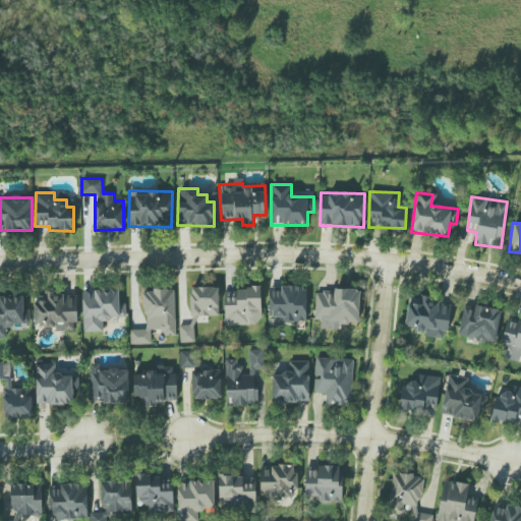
[(306,287),(279,286),(279,288),(269,288),(269,321),(306,322),(306,287)]
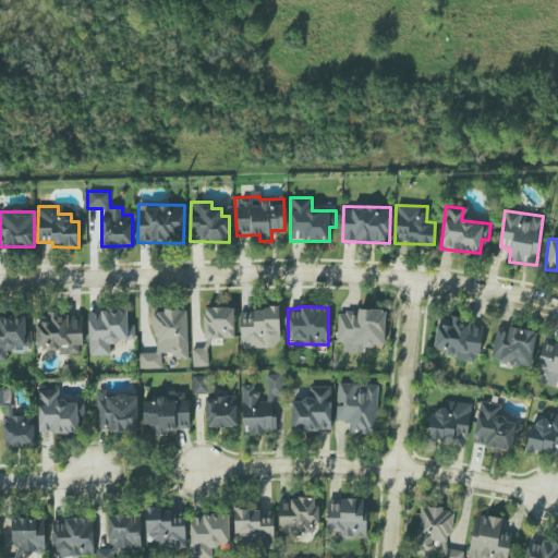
[(234,307),(204,308),(204,348),(192,348),(193,367),(209,366),(208,339),(234,338),(234,307)]
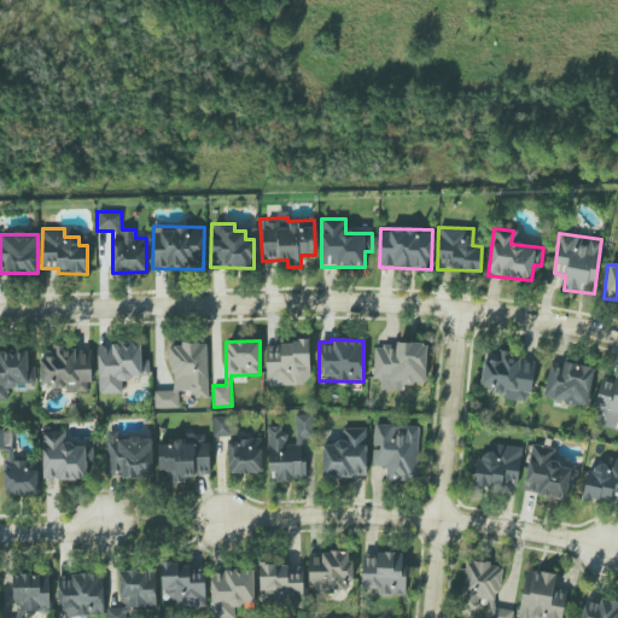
[(309,343),(266,343),(267,385),(310,385),(309,343)]
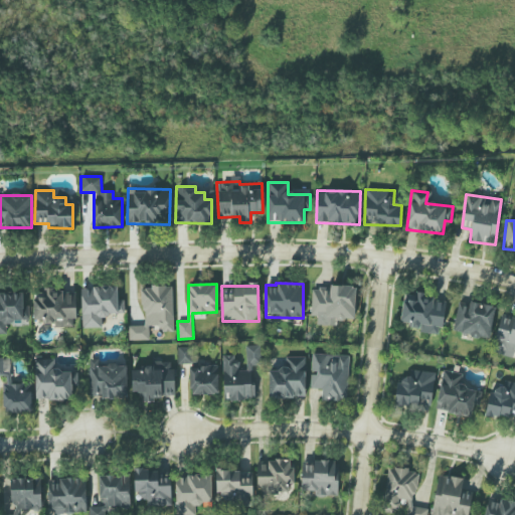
[(81,288),(82,328),(102,327),(102,315),(125,315),(124,300),(118,300),(118,287),(81,288)]
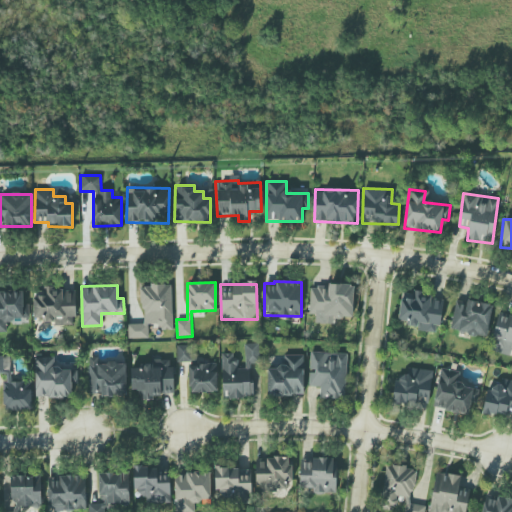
[(172,330),(172,285),(142,285),(142,324),(128,324),(128,338),(148,338),(148,324),(159,324),(159,330),(172,330)]
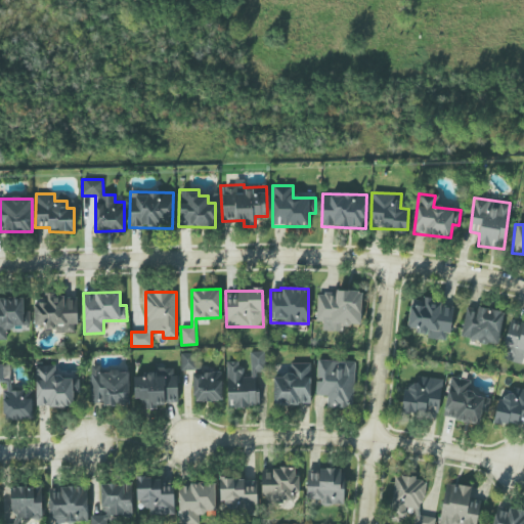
[(361,324),(362,293),(317,292),(316,322),(361,324)]
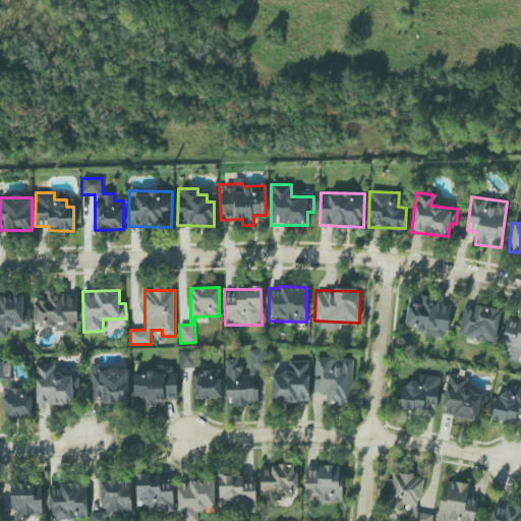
[(35,326),(55,325),(55,331),(77,330),(76,294),(41,294),(41,301),(34,301),(35,326)]
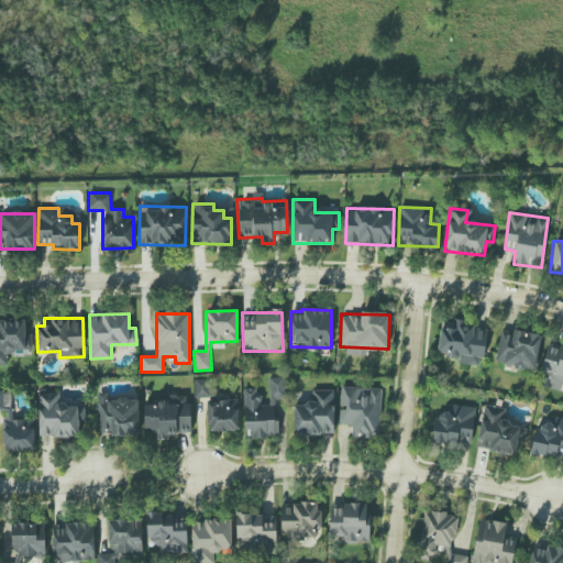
[(0,365),(7,365),(7,355),(32,355),(31,334),(25,334),(25,321),(0,321),(0,365)]
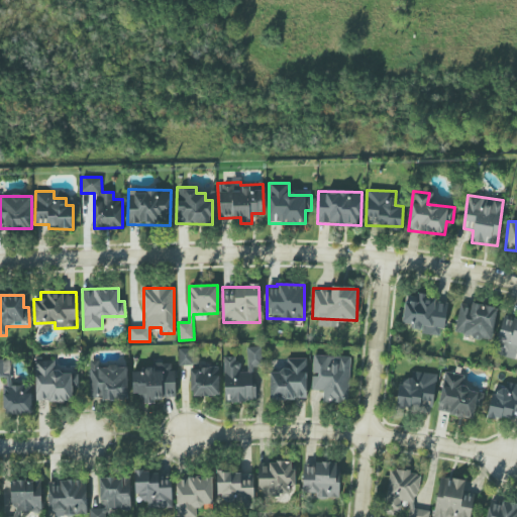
[(446,300),(407,295),(403,323),(412,324),(411,331),(443,335),(446,300)]
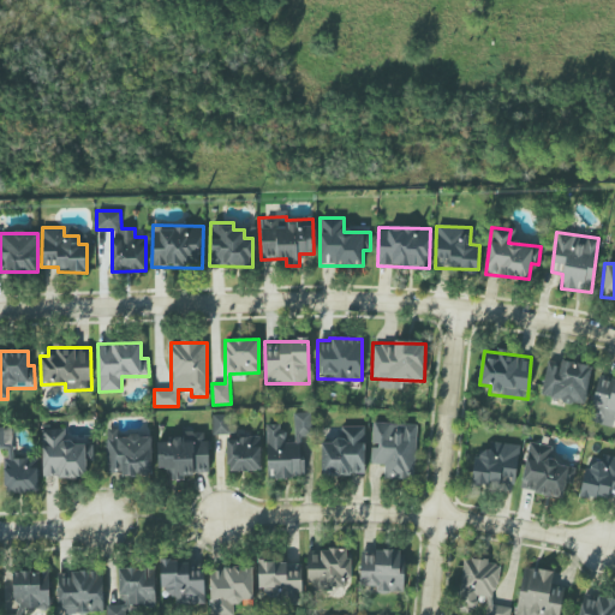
[(590,365),(547,360),(542,399),(586,404),(590,365)]
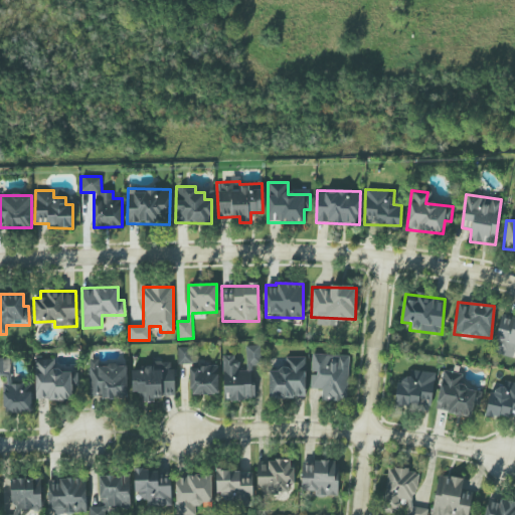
[(514,348),(514,314),(502,312),(493,353),(513,358),(514,348)]
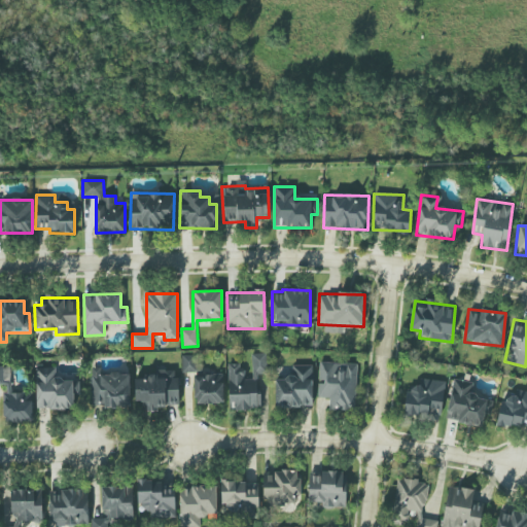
[(229,364),(230,403),(235,402),(235,410),(260,410),(260,394),(257,394),(256,374),(268,373),(267,353),(252,354),(253,379),(243,380),(243,363),(229,364)]
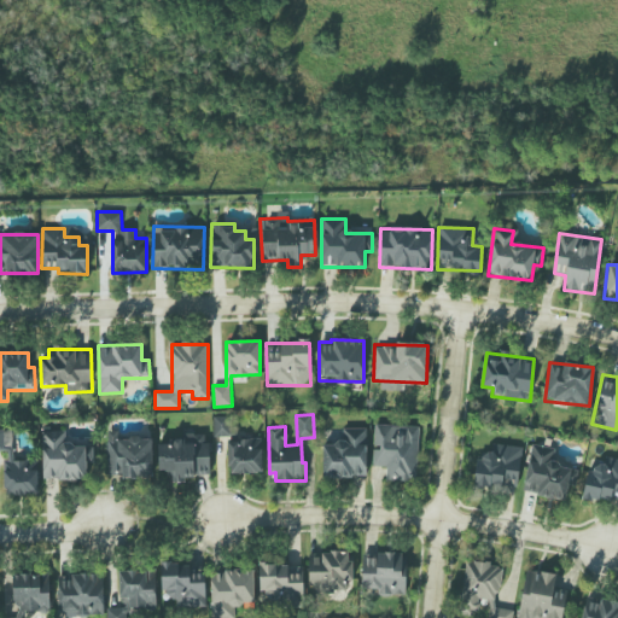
[(386,481),(417,482),(419,426),(374,425),(373,467),(386,467),(386,481)]
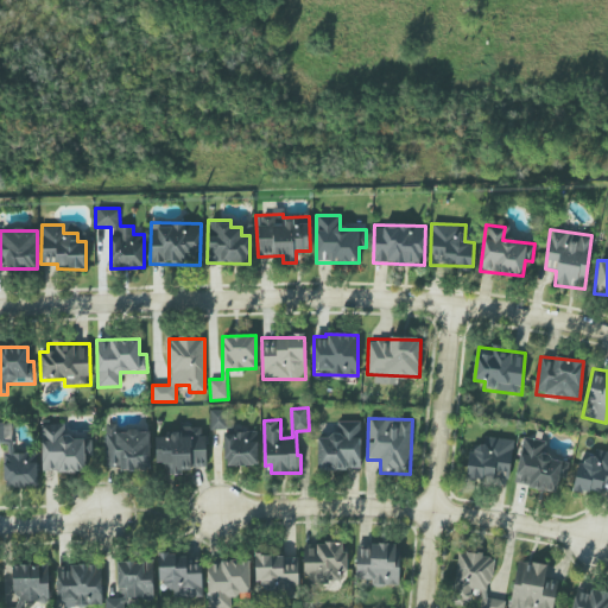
[(360,422),(336,422),(336,436),(317,436),(317,470),(360,470),(360,422)]
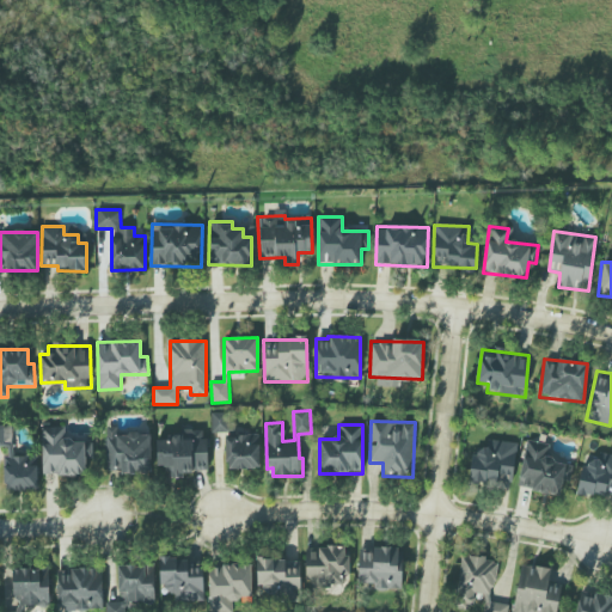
[(0,446),(5,447),(6,490),(37,490),(37,456),(12,457),(12,427),(0,426),(0,446)]
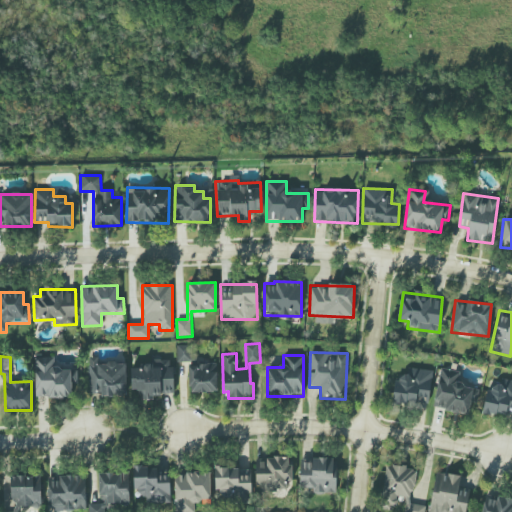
[(35,397),(72,397),(72,383),(77,383),(77,369),(54,369),(54,357),(35,357),(35,397)]
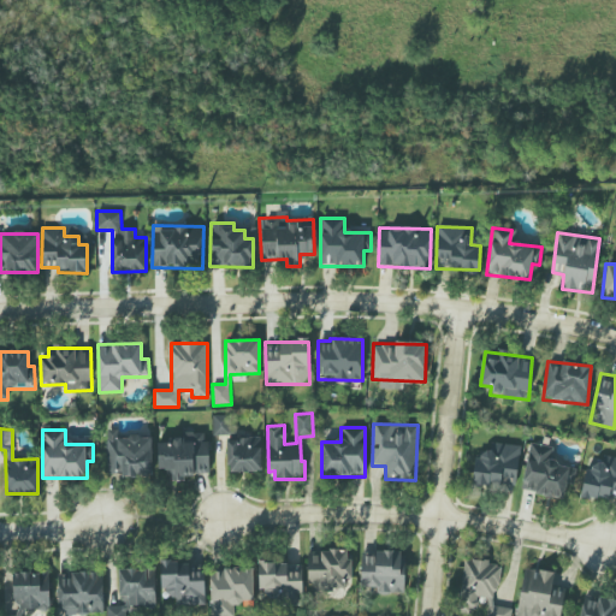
[(107,475),(152,477),(152,437),(117,437),(117,431),(107,430),(107,475)]
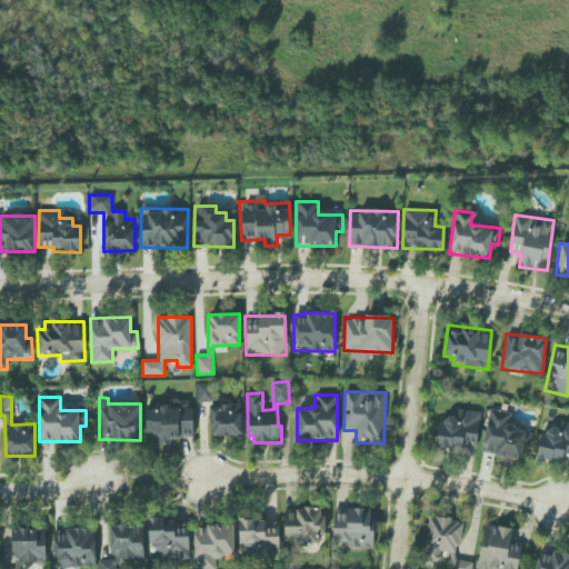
[(146,409),(147,436),(160,435),(160,440),(192,439),(191,401),(157,402),(157,409),(146,409)]
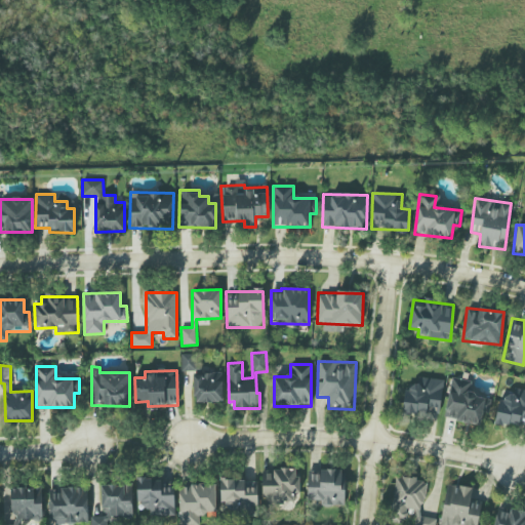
[(223,373),(194,374),(195,402),(223,402),(223,373)]
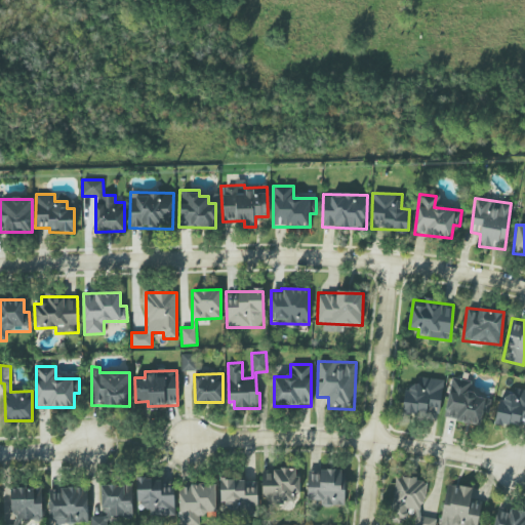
[(402,412),(439,417),(443,380),(415,376),(413,392),(405,391),(402,412)]
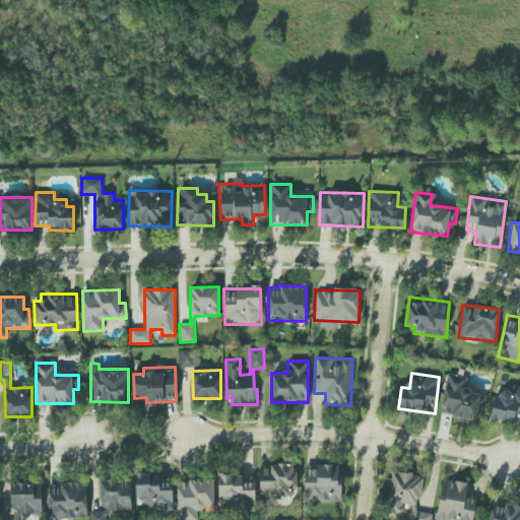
[(441,415),(479,420),(483,394),(464,391),(466,377),(446,375),(441,415)]
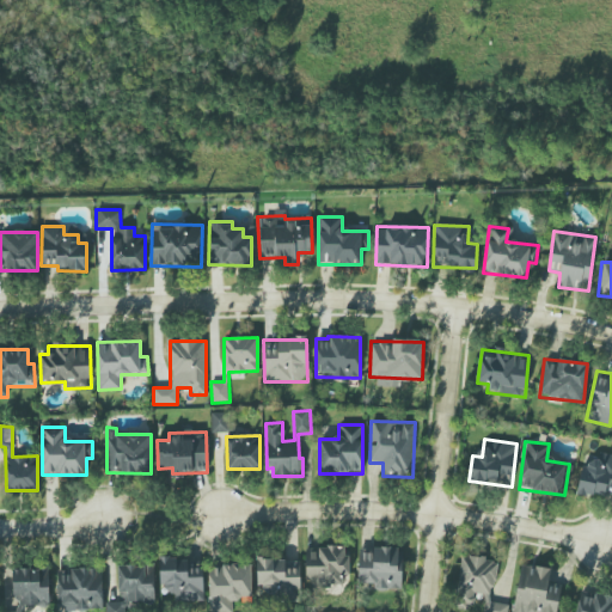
[(611,456),(585,451),(577,491),(611,497),(611,456)]
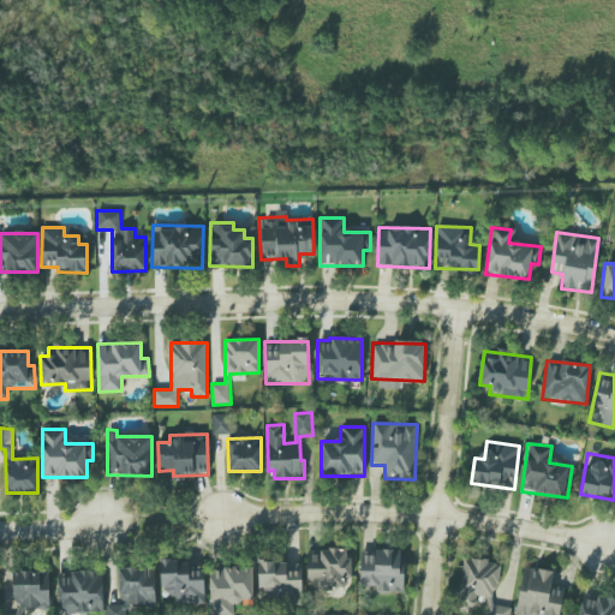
[(306,551),(308,590),(350,589),(348,550),(306,551)]
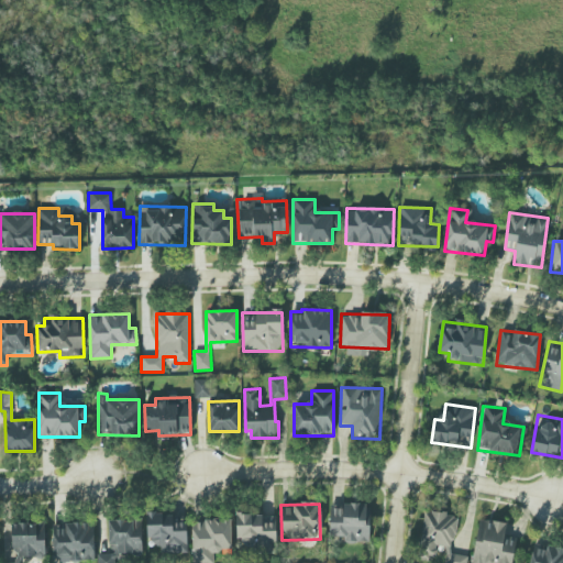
[(368,543),(370,505),(330,504),(330,537),(344,537),(344,542),(368,543)]
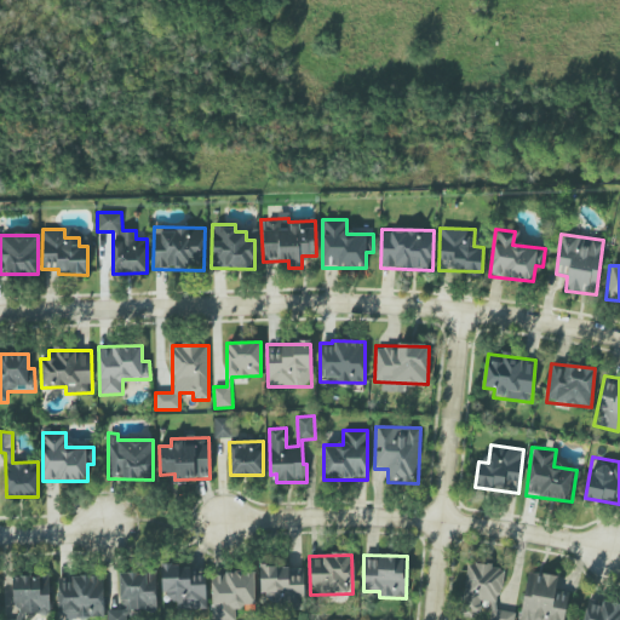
[(465,606),(480,607),(480,602),(491,602),(489,619),(514,619),(515,612),(499,610),(501,566),(466,564),(465,606)]
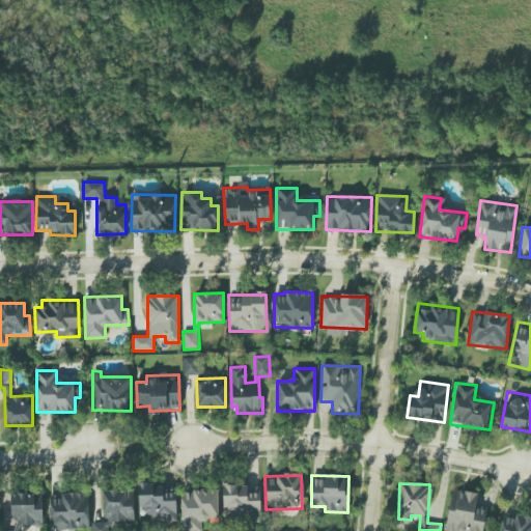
[(155,522),(177,522),(176,484),(139,485),(140,514),(154,514),(155,522)]
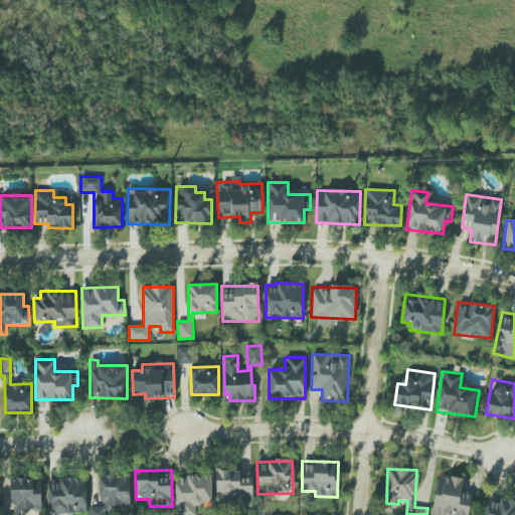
[(251,471),(216,471),(217,501),(239,500),(239,506),(252,506),(251,471)]
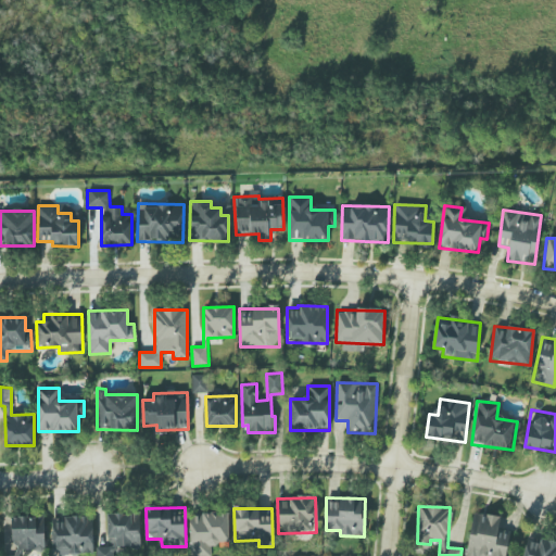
[(108,514),(109,546),(97,547),(97,555),(115,555),(115,547),(141,546),(139,513),(108,514)]
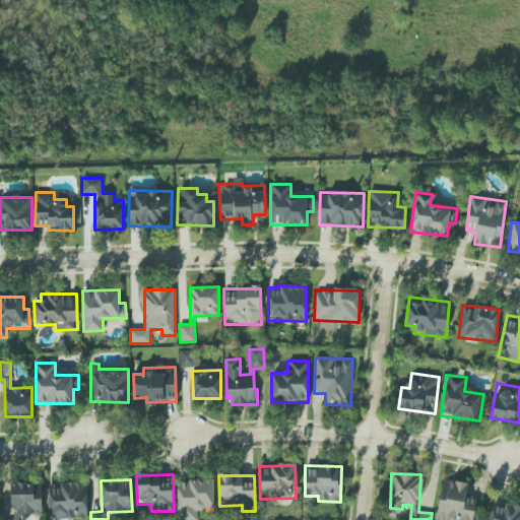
[(178,519),(198,519),(197,508),(214,508),(213,479),(178,480),(178,519)]
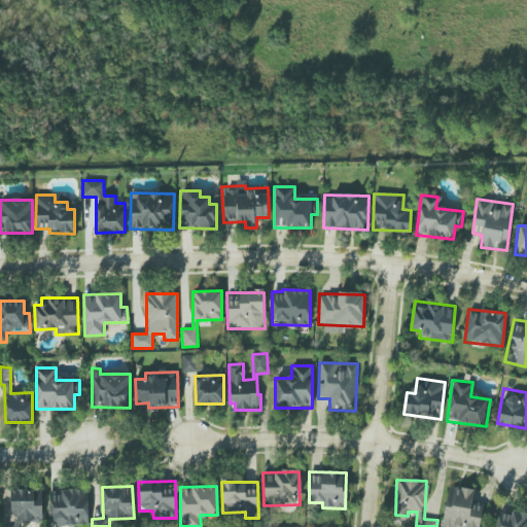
[(442,526),(479,526),(483,503),(472,501),(473,490),(448,486),(442,526)]
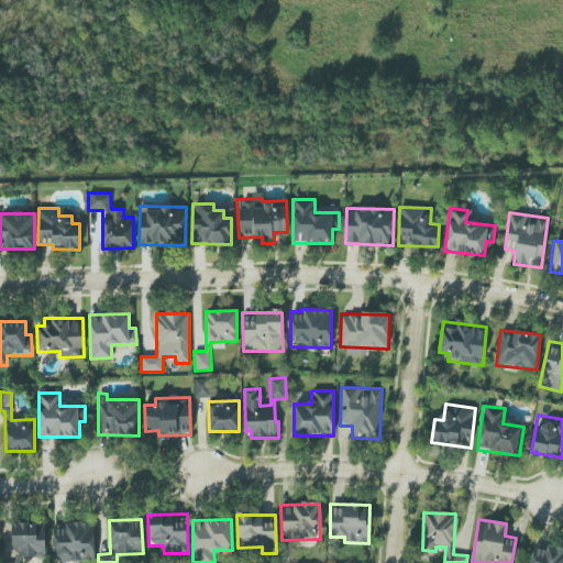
[(12,523),(13,558),(45,556),(45,522),(12,523)]
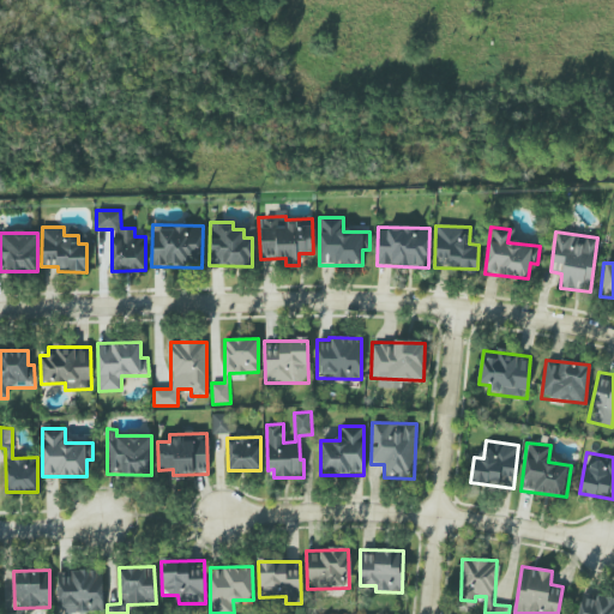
[(59,578),(60,613),(103,611),(102,571),(70,571),(71,577),(59,578)]
